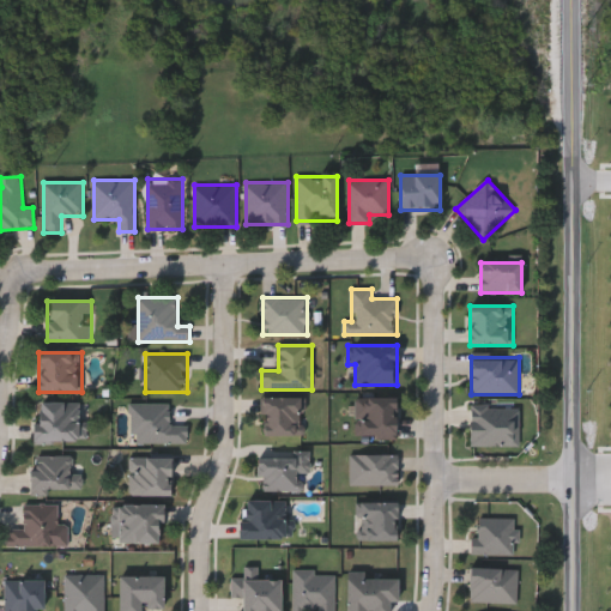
[(304,436),(261,436),(262,398),(304,398),(304,436)]
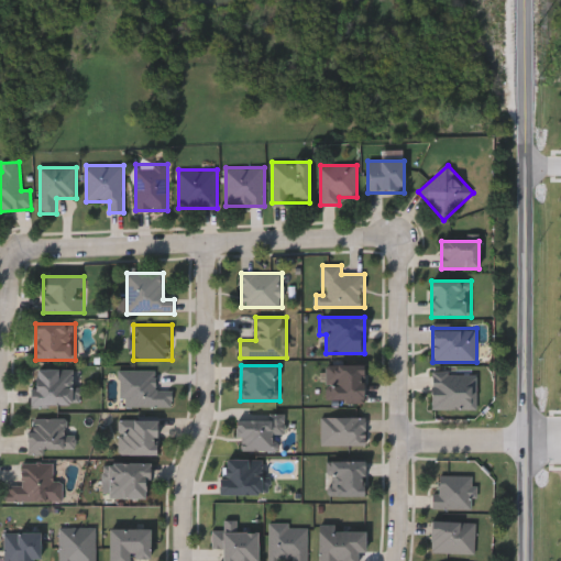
[(364,365),(364,402),(327,402),(327,365),(364,365)]
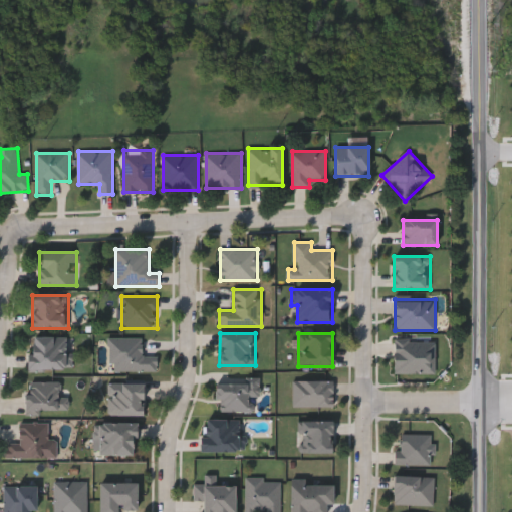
[(29,337),(68,337),(68,372),(29,372),(29,337)]
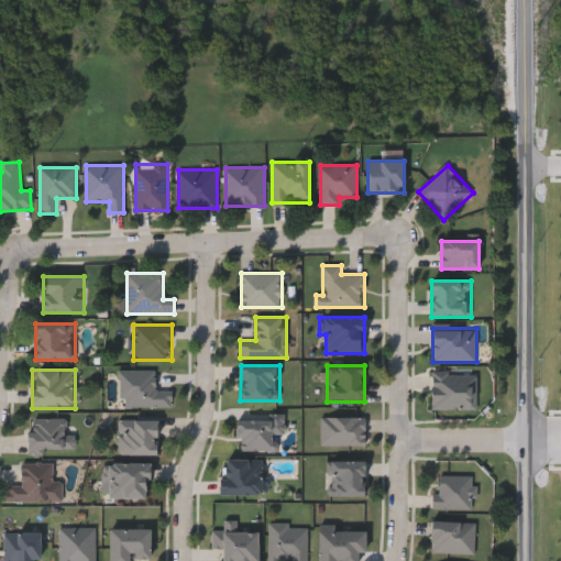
[(174,408),(121,408),(121,370),(157,370),(157,391),(174,391),(174,408)]
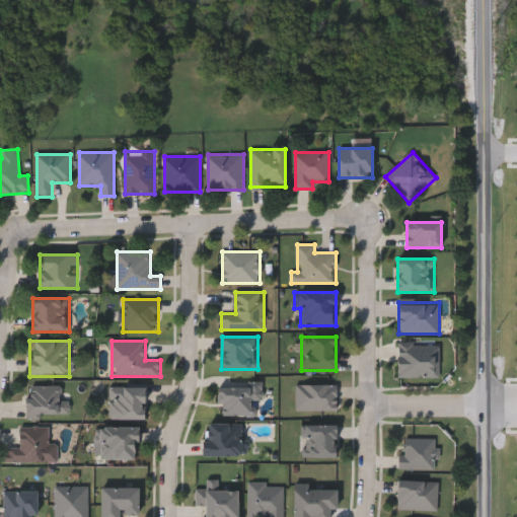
[(397,378),(397,344),(440,344),(440,378),(397,378)]
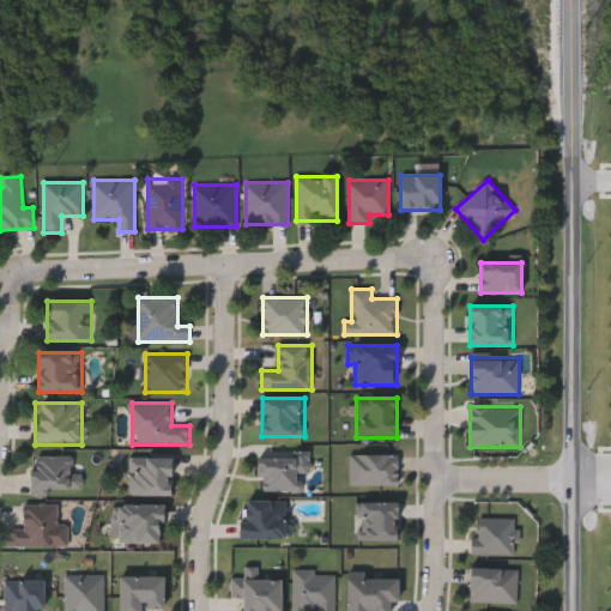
[(312,473),(298,473),(298,492),(260,492),(260,451),(312,451),(312,473)]
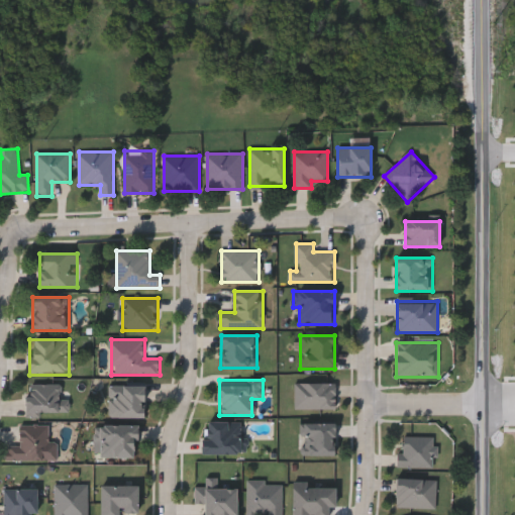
[(295,384),(335,384),(335,409),(295,409),(295,384)]
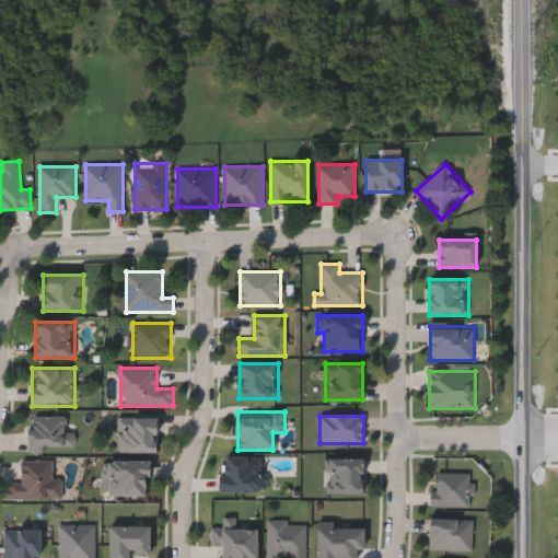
[(69,431),(76,431),(76,452),(28,452),(28,417),(69,417),(69,431)]
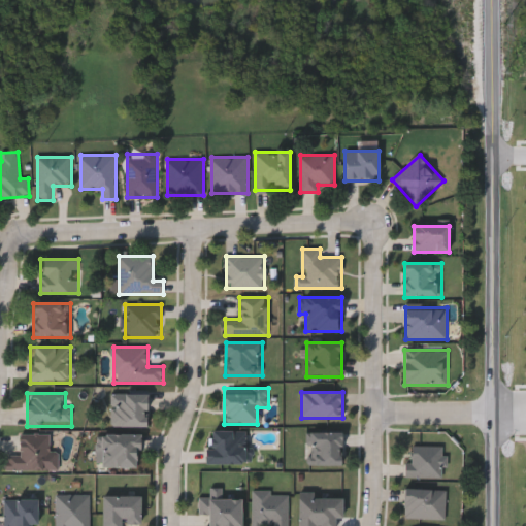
[(112,394),(149,394),(149,428),(112,428),(112,394)]
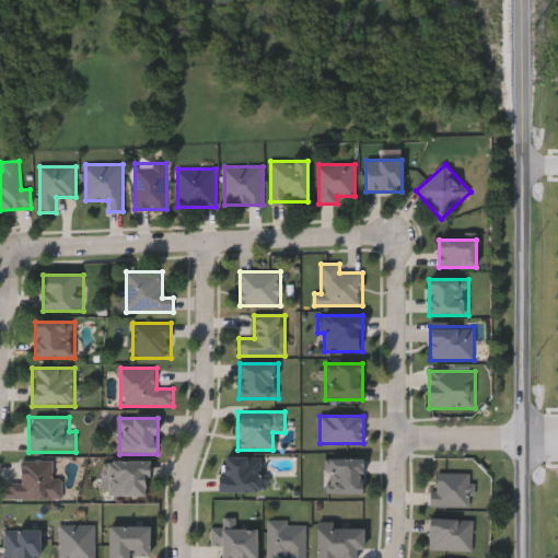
[(262,457),(262,492),(221,493),(220,458),(262,457)]
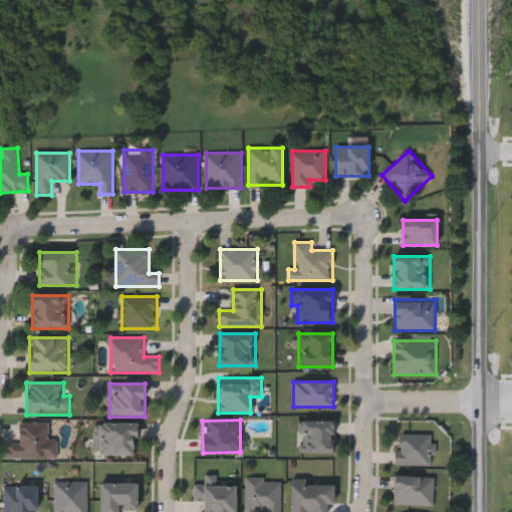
[(333,421),(333,454),(299,454),(299,421),(333,421)]
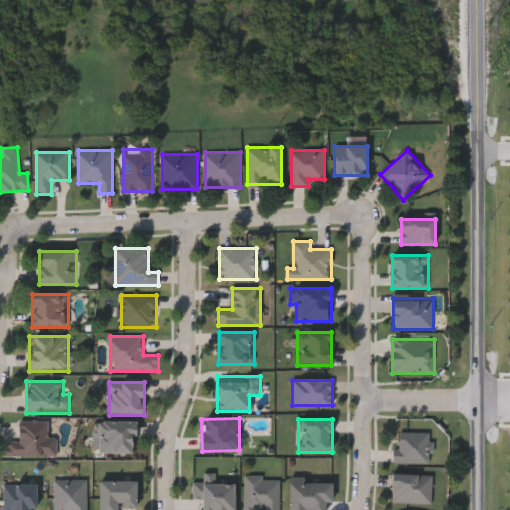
[(49,438),(57,438),(57,457),(8,457),(8,442),(20,442),(20,421),(49,422),(49,438)]
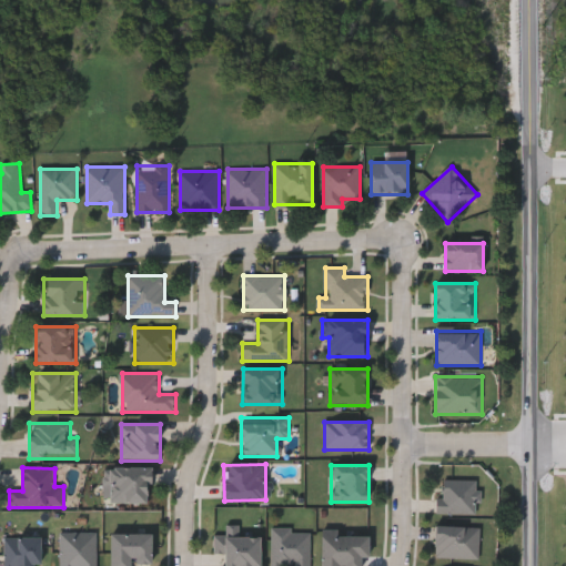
[(111,504),(111,468),(151,468),(151,504),(111,504)]
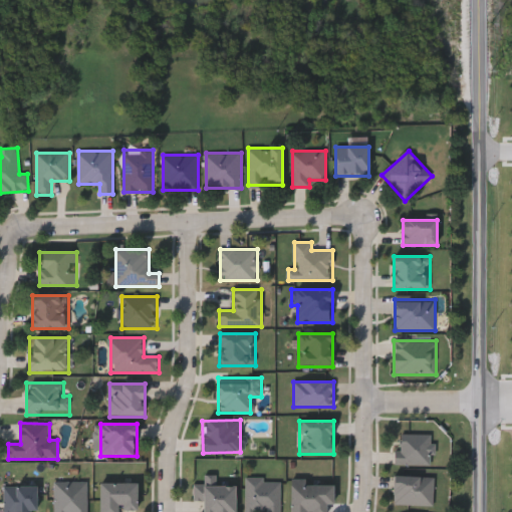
[(397,465),(397,436),(434,436),(434,465),(397,465)]
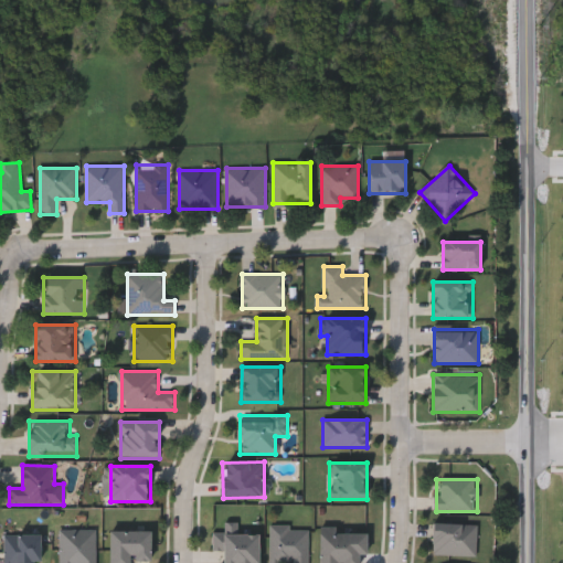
[(478,556),(433,555),(434,523),(478,524),(478,556)]
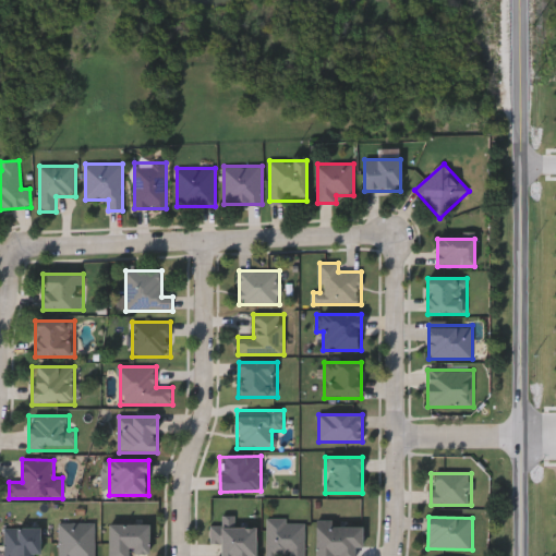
[(267,555),(267,520),(305,520),(305,555),(267,555)]
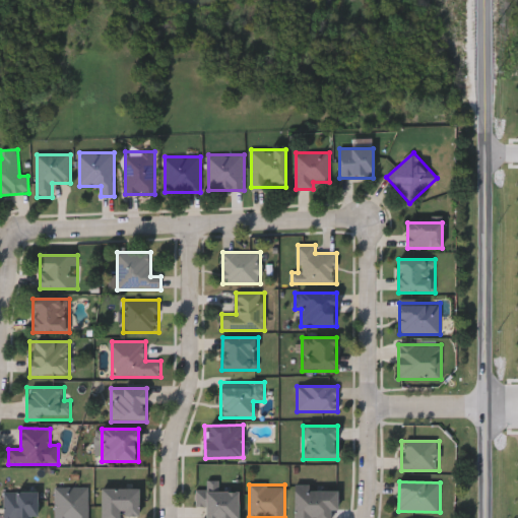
[(56,517),(56,488),(88,488),(88,517),(56,517)]
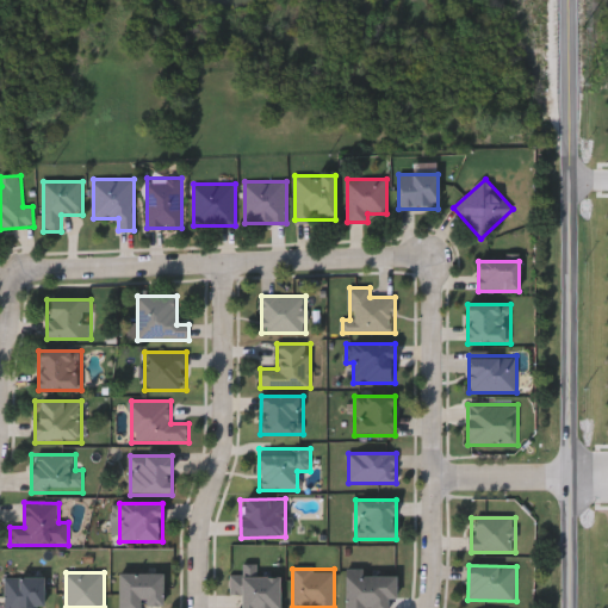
[(119,607),(119,575),(162,575),(162,607),(142,607),(119,607)]
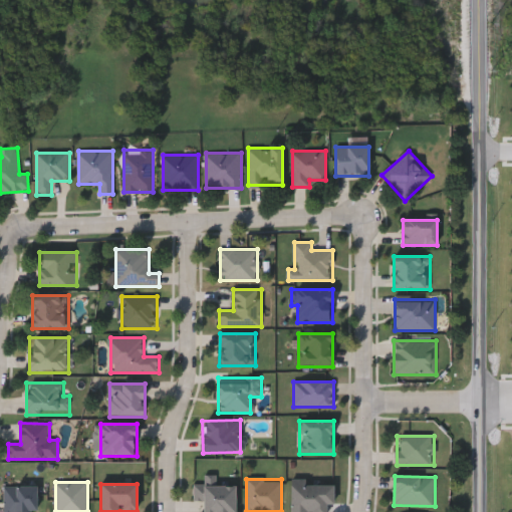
[(194,484),(236,484),(236,511),(203,511),(203,501),(194,501),(194,484)]
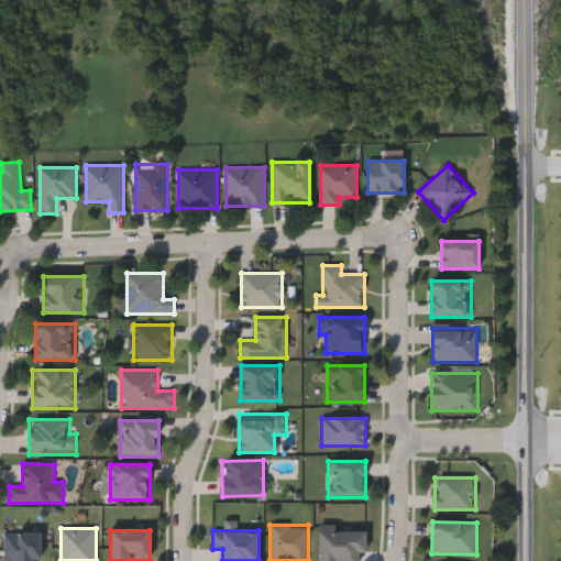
[(319,560),(319,530),(364,530),(364,560),(319,560)]
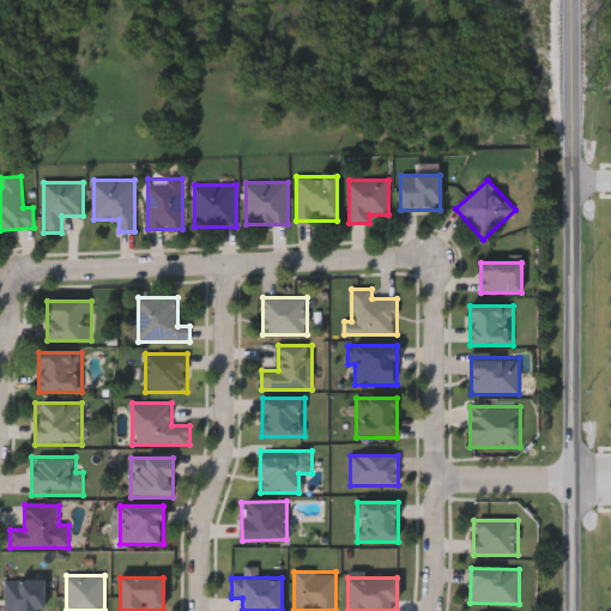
[(6,610),(6,580),(44,580),(44,610),(6,610)]
